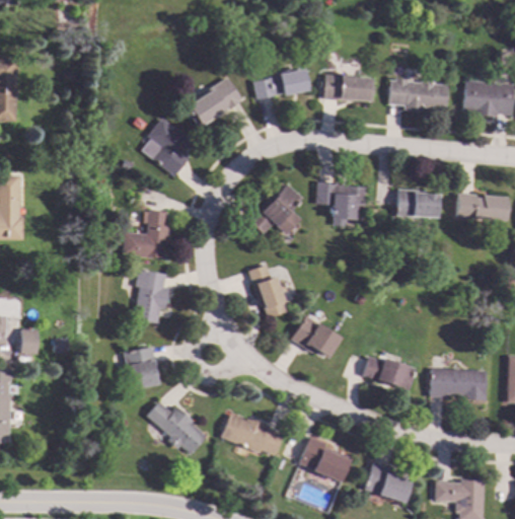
[(15,122),(0,121),(0,59),(16,60),(15,122)]
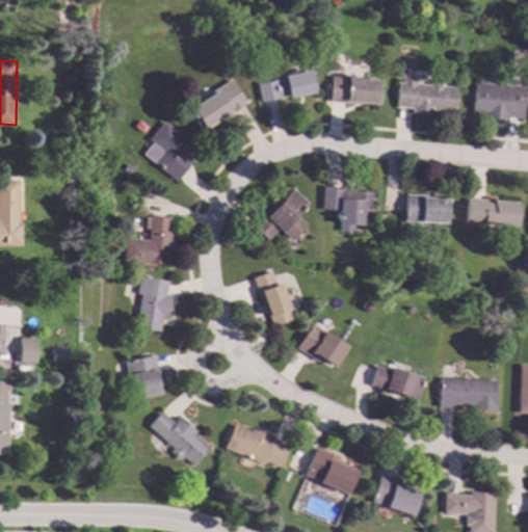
[(305,73),(313,71),(317,92),(291,99),(291,97),(264,103),(260,84),(286,78),(285,74),(304,70),(305,73)]
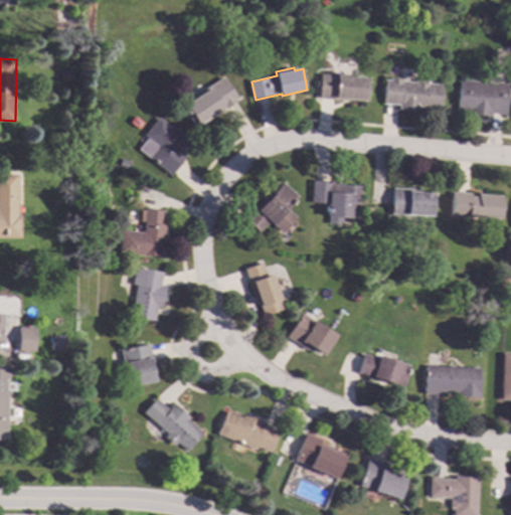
[(73,79),(64,79),(64,70),(73,70),(73,79)]
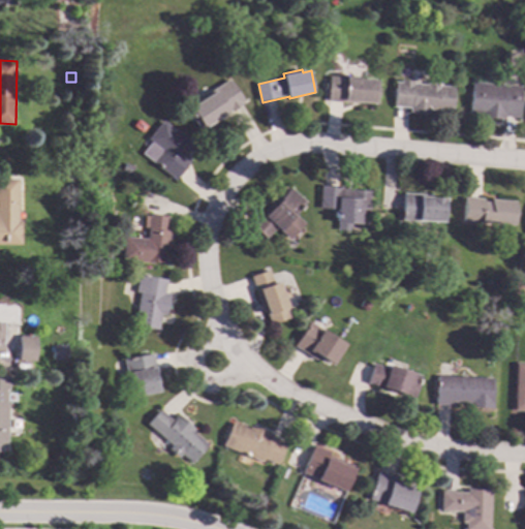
[(359,78),(359,79),(378,81),(378,84),(381,84),(379,105),(330,101),(332,76),(348,79),(348,76),(359,78)]
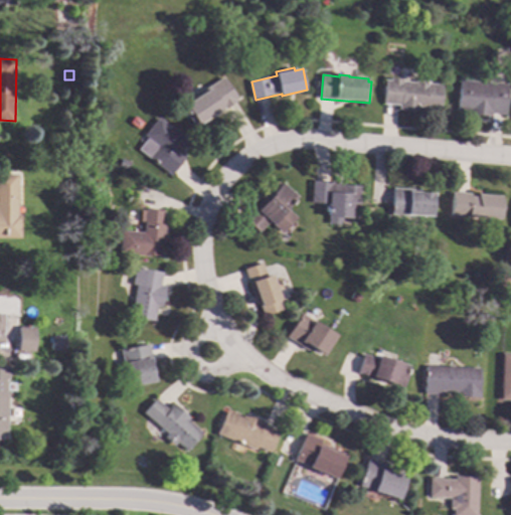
[(240,100),(197,128),(184,108),(208,91),(207,90),(225,76),(240,100)]
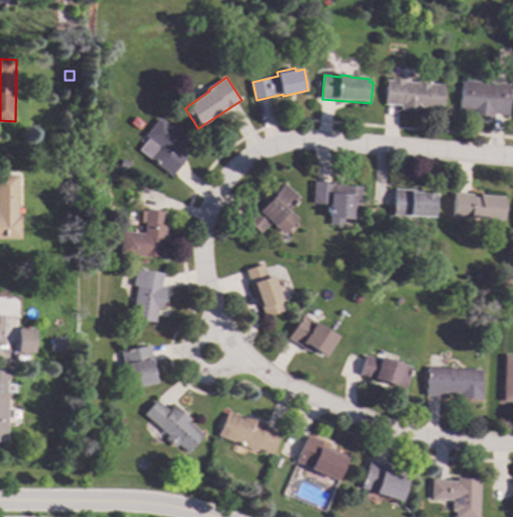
[(408,80),(407,81),(420,83),(420,80),(434,82),(433,84),(446,85),(444,110),(425,108),(424,111),(403,109),(403,105),(387,104),(389,80),(395,80),(395,78),(408,80)]
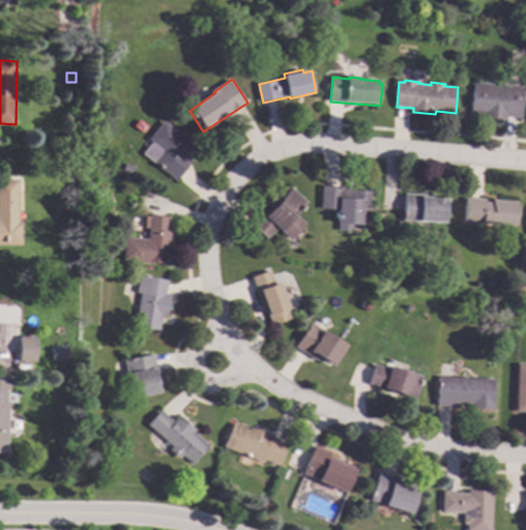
[(525,86),(522,118),(508,117),(508,121),(484,119),(485,115),(473,114),(476,82),(525,86)]
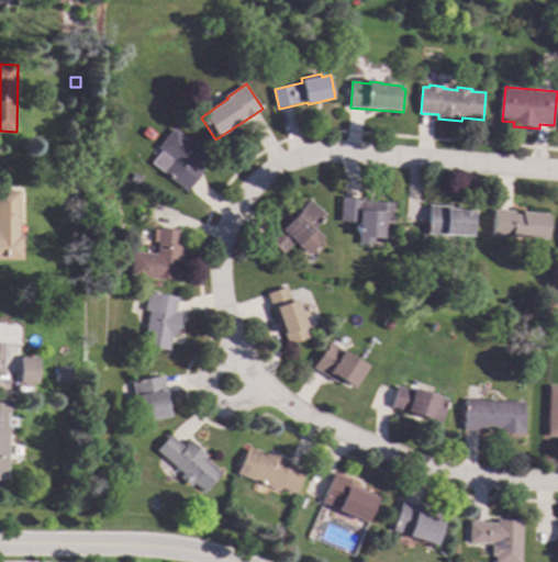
[(159,134),(155,141),(145,134),(151,127),(159,134)]
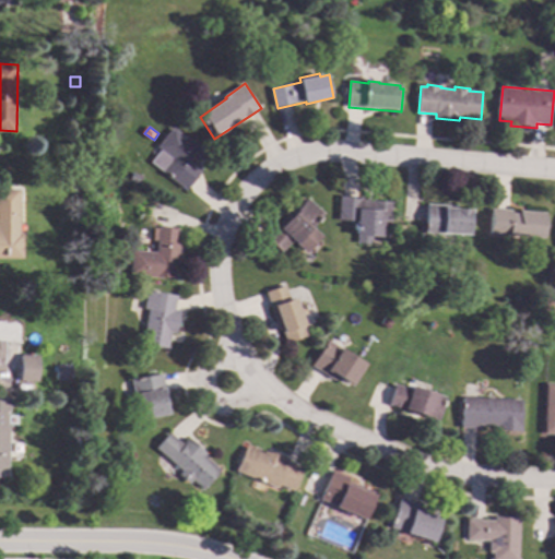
[(210,154),(200,166),(204,169),(188,190),(153,163),(164,150),(161,146),(175,128),(210,154)]
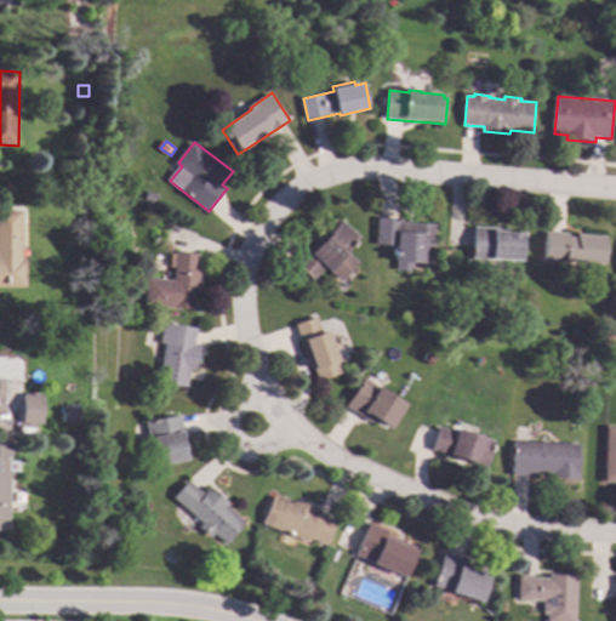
[(160,197),(158,204),(147,200),(149,193),(160,197)]
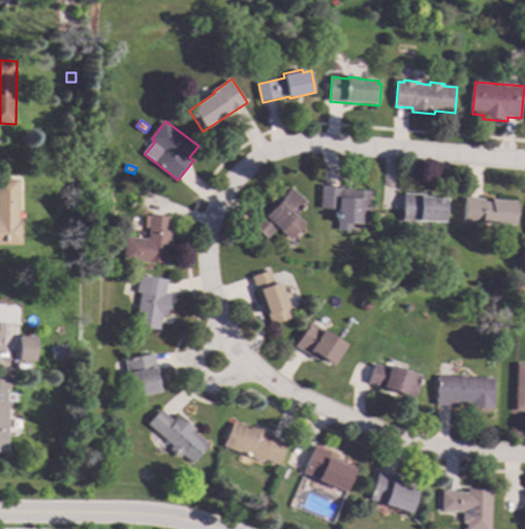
[(0,179),(20,180),(20,221),(23,221),(23,244),(0,244),(0,179)]
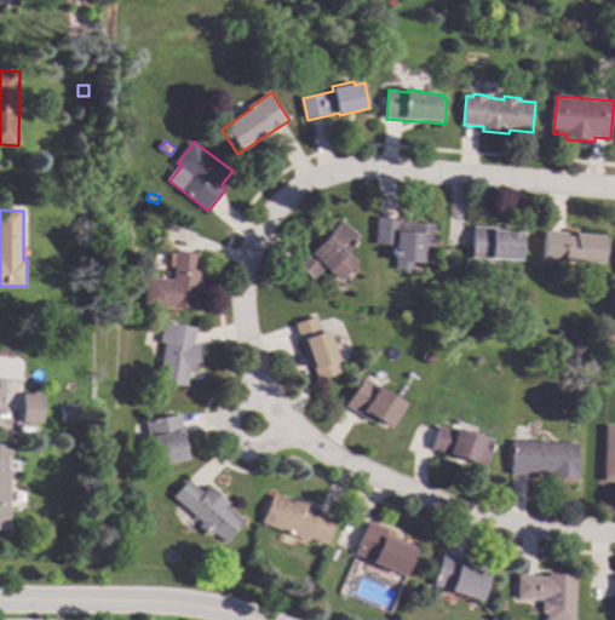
[(437,224),(435,246),(425,246),(424,263),(395,260),(396,245),(375,244),(378,218),(437,224)]
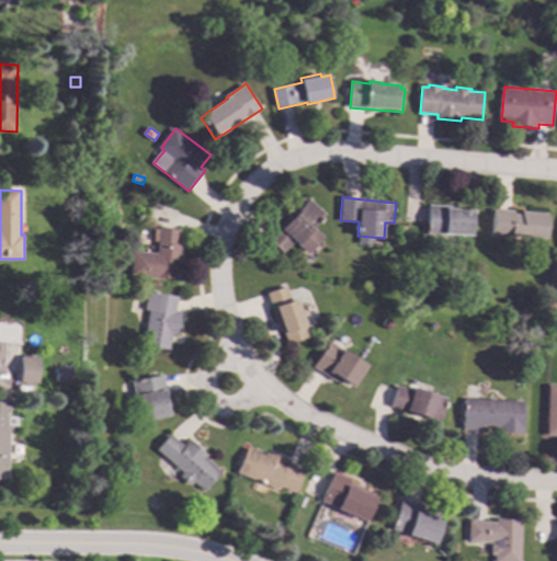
[(325,214),(314,227),(326,237),(309,254),(296,242),(286,254),(270,240),(294,212),(295,213),(307,198),(325,214)]
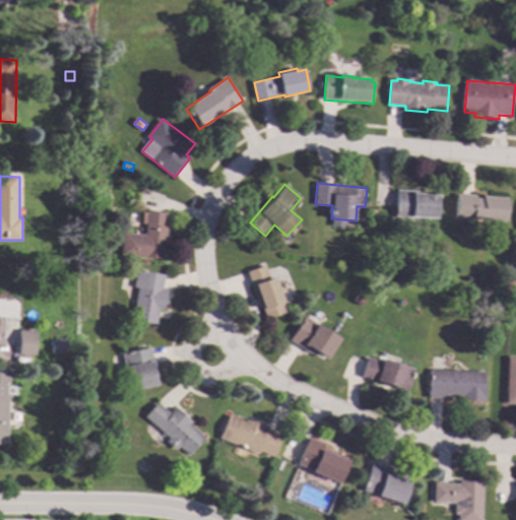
[(425,192),(425,194),(439,195),(438,218),(397,216),(398,190),(425,192)]
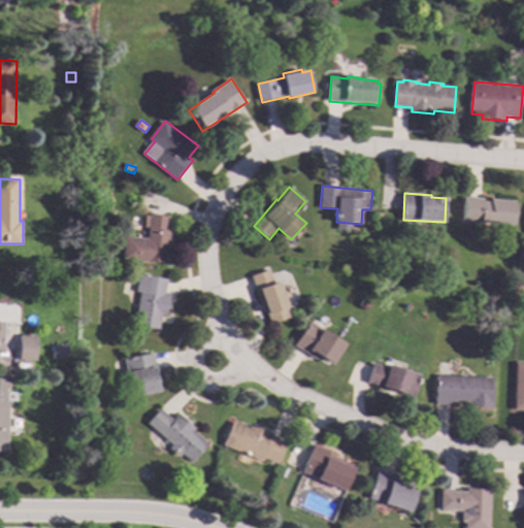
[(485,198),(485,201),(492,202),(493,199),(517,201),(515,225),(464,221),(466,197),(485,198)]
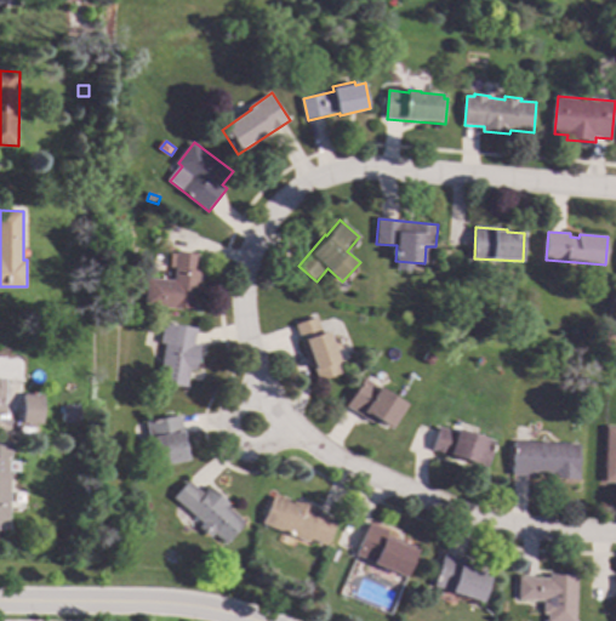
[(200,255),(199,271),(203,271),(200,295),(198,295),(197,309),(148,306),(150,278),(176,280),(178,252),(200,255)]
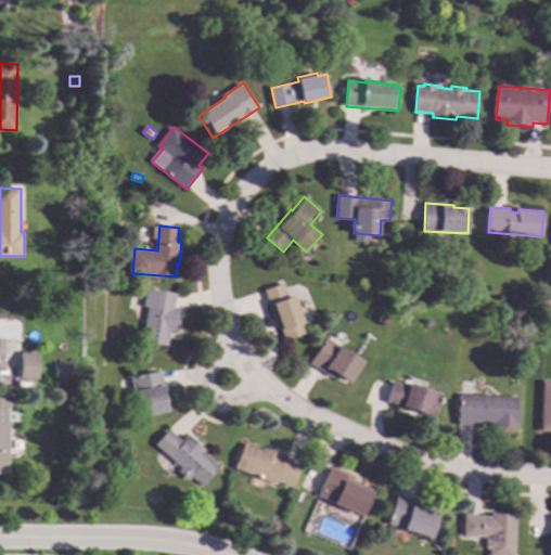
[(290,297),(295,296),(296,299),(302,298),(306,311),(300,313),(308,333),(286,340),(281,326),(278,327),(266,289),(284,283),(290,297)]
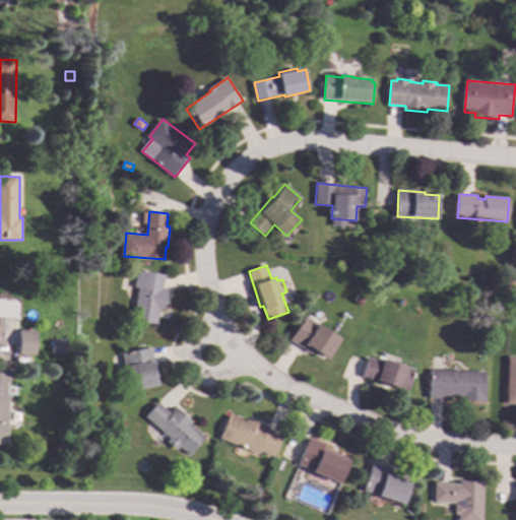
[(167,275),(165,288),(170,289),(166,310),(160,310),(158,324),(135,320),(140,287),(136,287),(139,270),(167,275)]
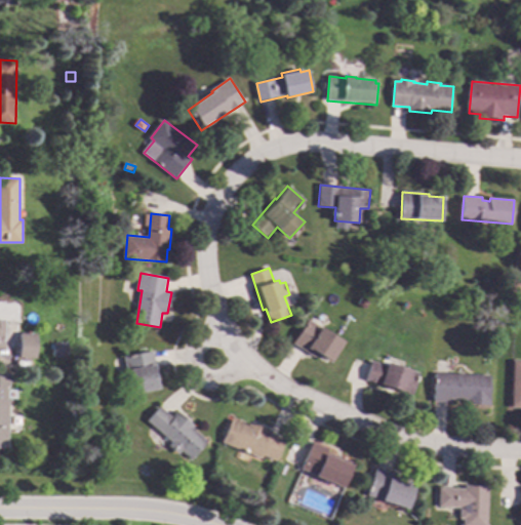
[(344,341),(331,362),(318,353),(315,357),(294,344),(310,319),(344,341)]
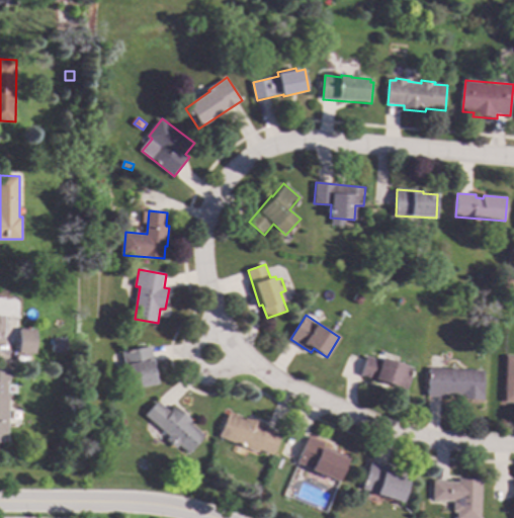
[(33,337),(32,350),(19,350),(19,336),(33,337)]
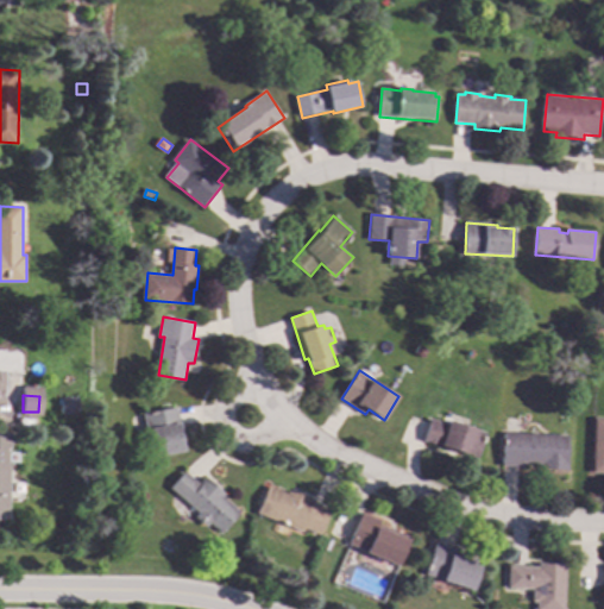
[(80,399),(80,414),(62,414),(63,397),(80,399)]
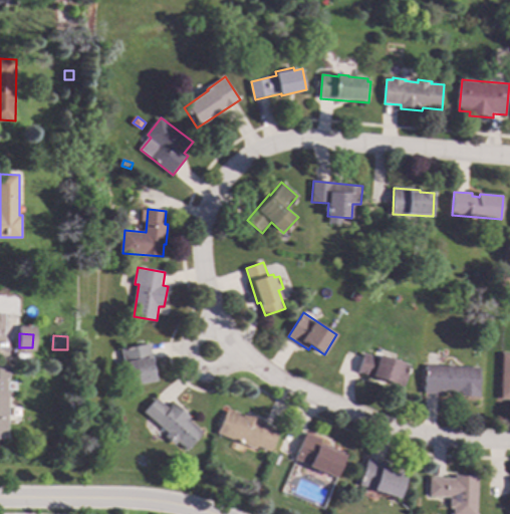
[(159,379),(133,384),(130,366),(126,367),(123,349),(152,343),(159,379)]
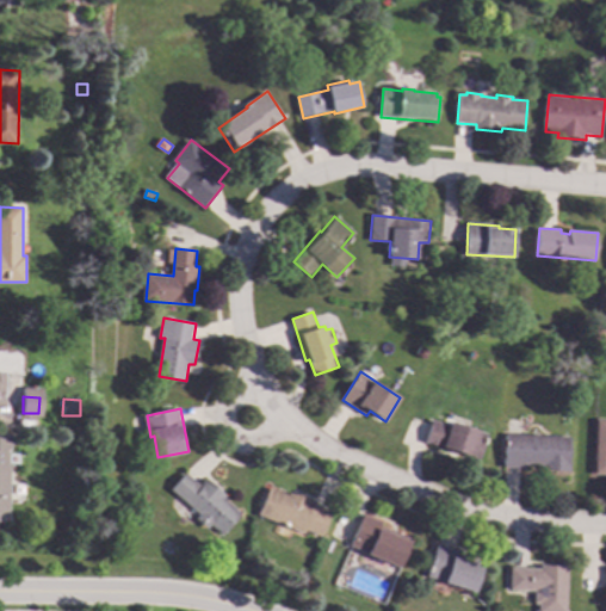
[(488,434),(482,457),(427,443),(433,420),(488,434)]
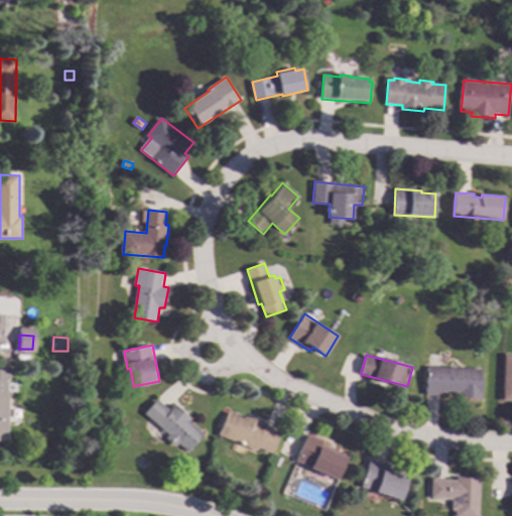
[(511,400),(502,400),(504,355),(511,355),(511,400)]
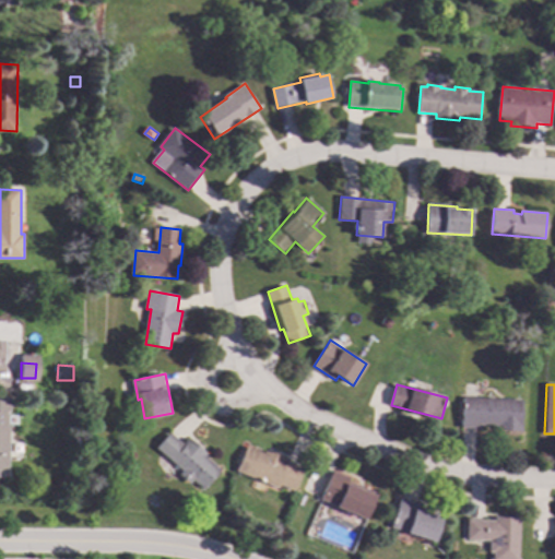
[(0,396),(11,397),(11,400),(15,400),(15,407),(11,407),(11,413),(8,412),(8,426),(10,426),(9,477),(0,476),(0,396)]
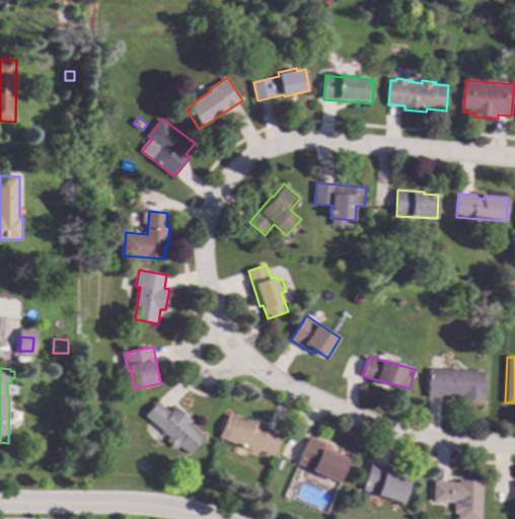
[(485,371),(484,400),(462,399),(462,395),(446,394),(446,397),(429,397),(430,369),(485,371)]
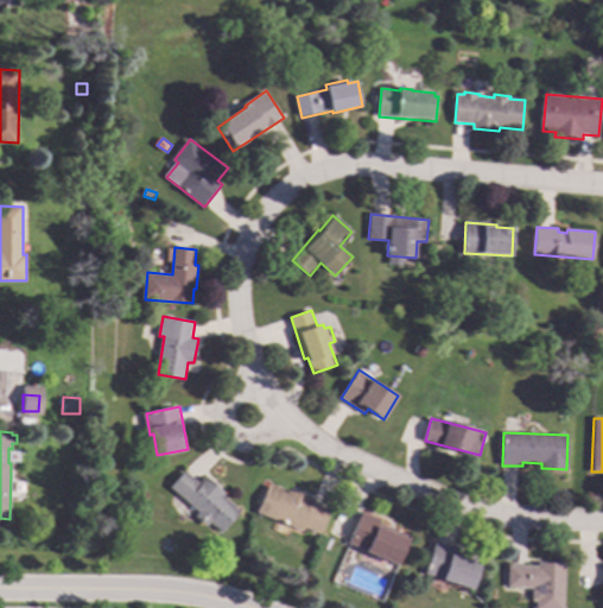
[(201,483),(208,476),(227,494),(224,496),(241,511),(222,532),(211,521),(208,526),(197,515),(200,513),(172,487),(186,470),(201,483)]
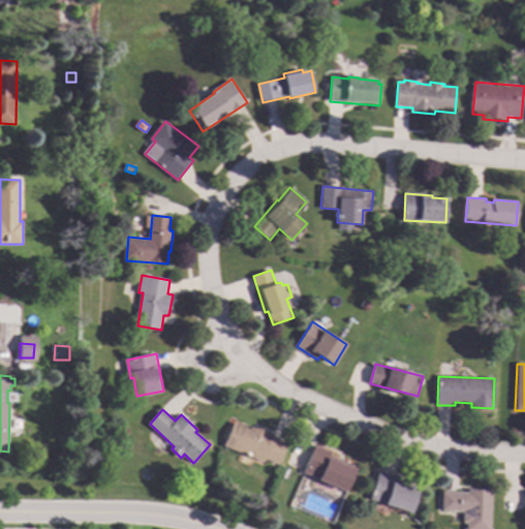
[(251,429),(252,427),(269,434),(270,433),(276,435),(274,438),(287,444),(279,465),(266,459),(265,463),(225,446),(236,423),(251,429)]
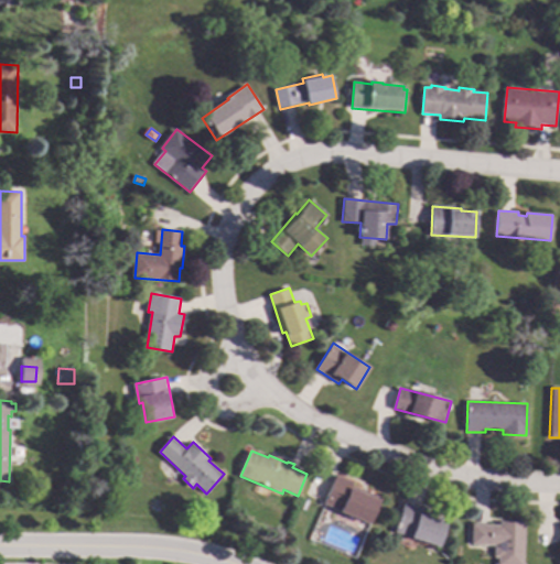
[(355,483),(352,489),(380,502),(370,524),(324,503),(337,475),(355,483)]
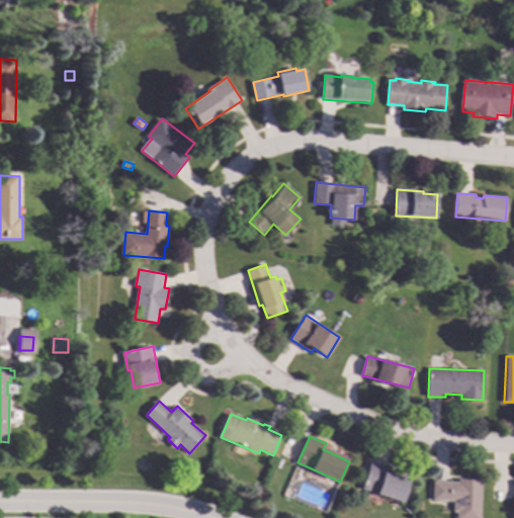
[(389,467),(387,472),(410,481),(403,502),(363,489),(372,462),(389,467)]
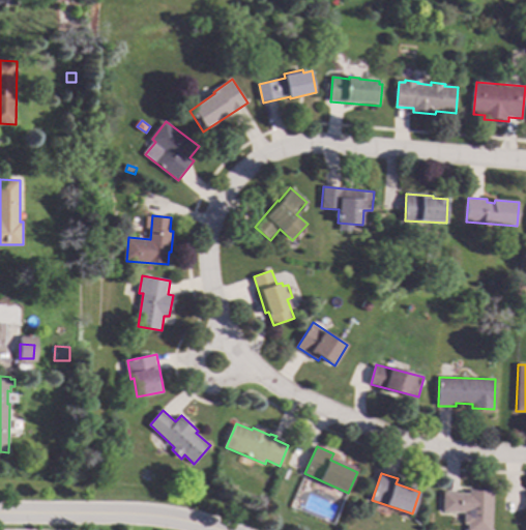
[(493,492),(491,529),(468,529),(468,524),(464,524),(465,512),(443,511),(444,492),(469,493),(469,491),(493,492)]
